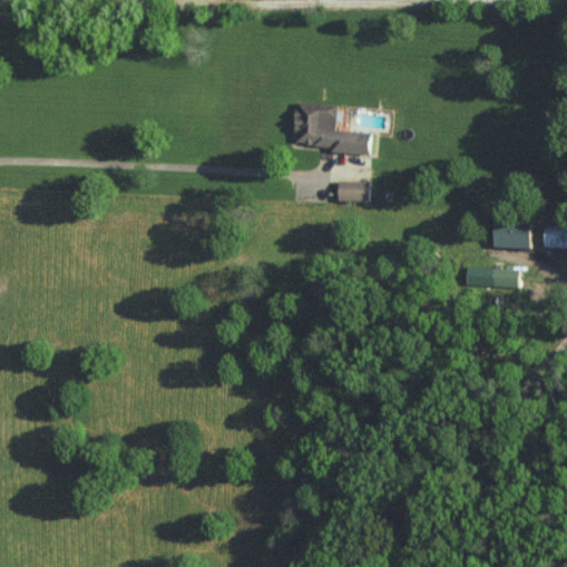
[(334,132),(336,107),(296,104),(292,148),(369,155),(371,135),(334,132)]
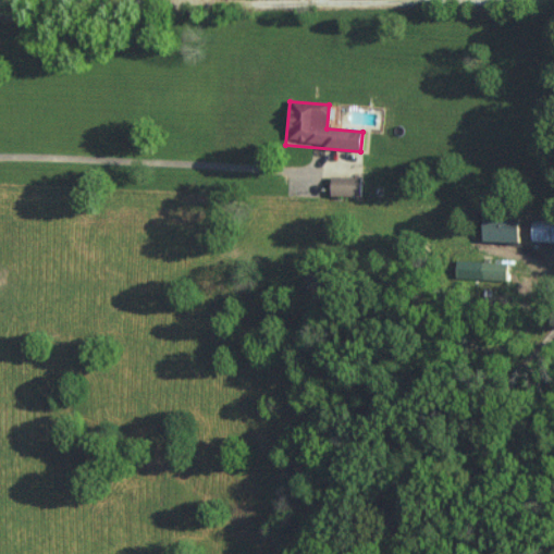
[(329,198),(359,198),(360,179),(330,179),(329,198)]
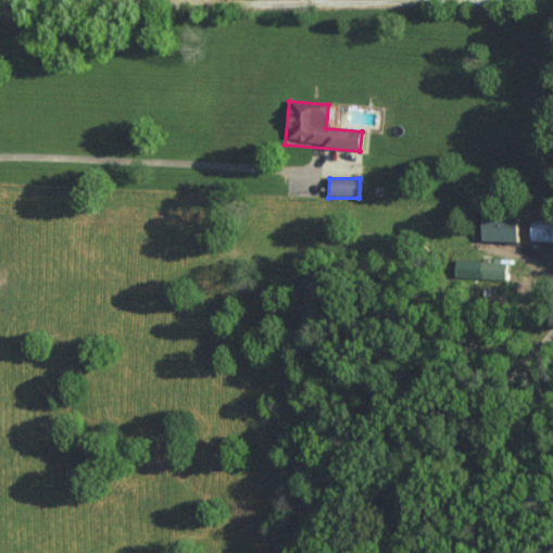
[(517,244),(518,220),(481,218),(481,243),(517,244)]
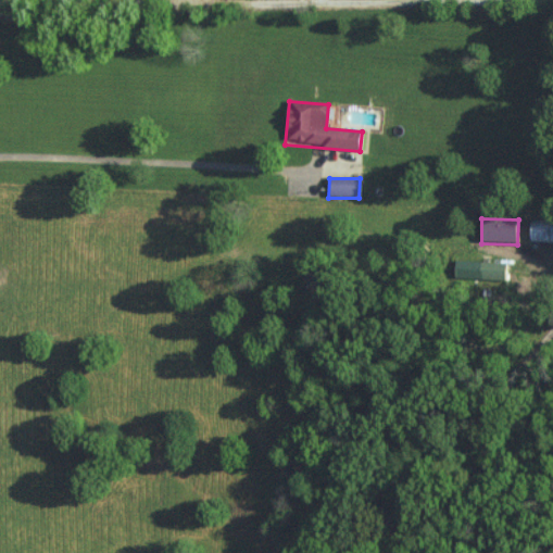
[(530,244),(552,244),(552,223),(530,223),(530,244)]
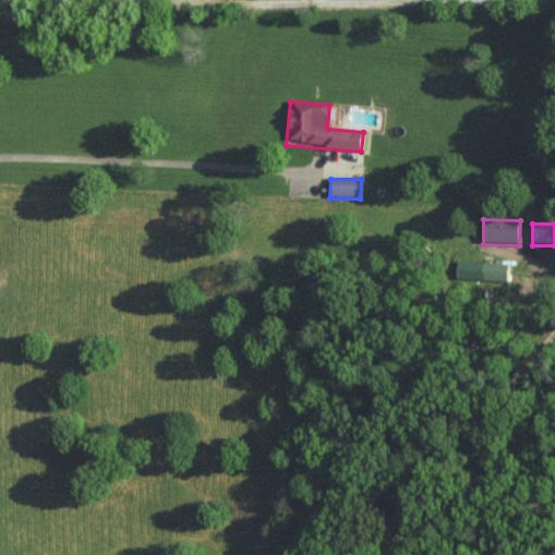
[(455,281),(506,282),(506,265),(455,264),(455,281)]
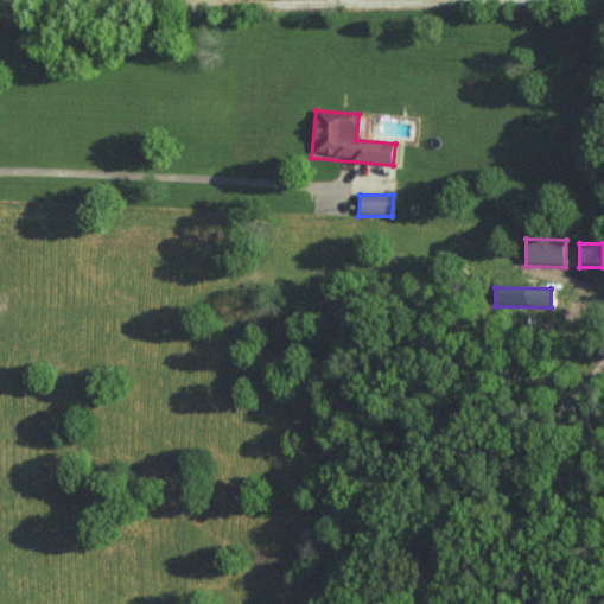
All buildings are outlined.
